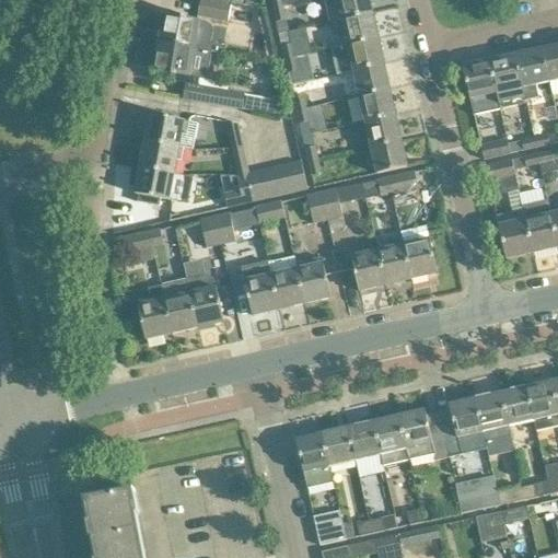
[(225,20),(230,1),(223,0),(198,0),(196,14),(225,20)]
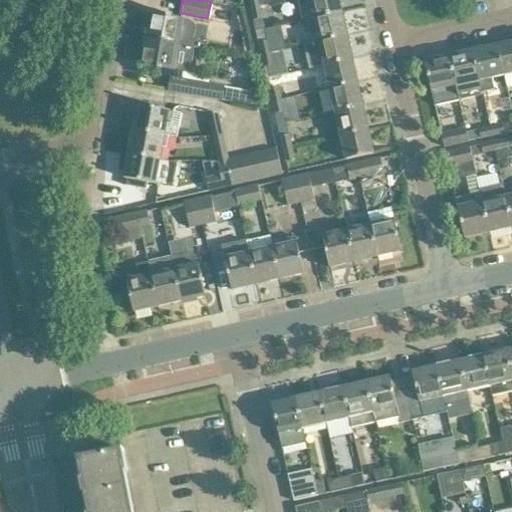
[(340,10),(337,0),(296,0),(301,19),(340,10)]
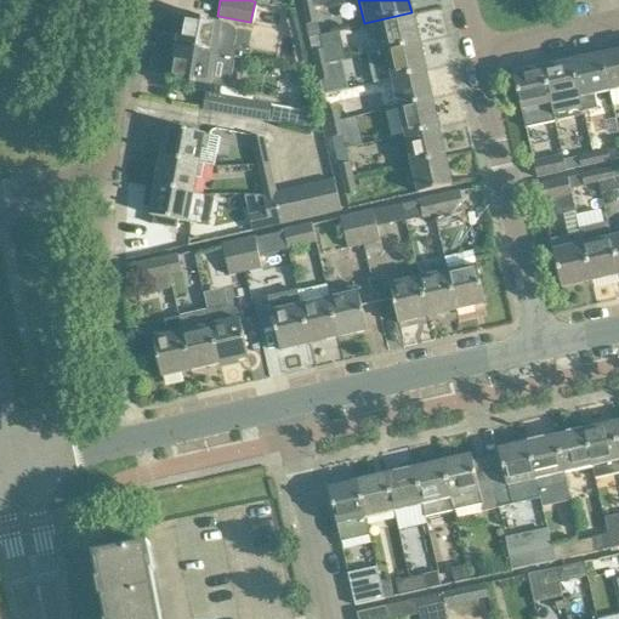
[(318,33),(316,20),(312,5),(301,7),(307,35),(318,33)]
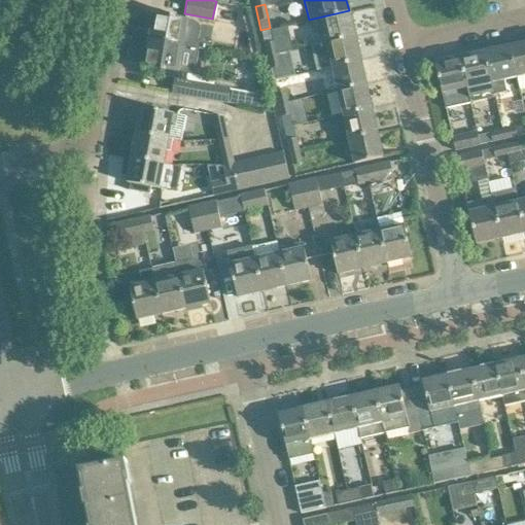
[(354,34),(349,10),(309,20),(311,31),(322,29),(325,41),(354,34)]
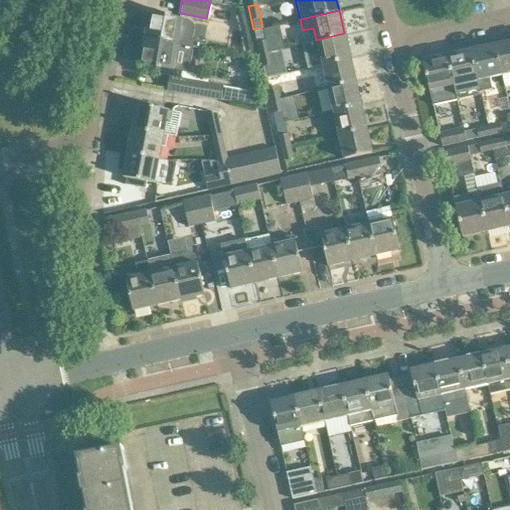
[(186,18),(180,17),(180,16),(147,11),(143,37),(176,43),(204,48),(206,40),(189,37),(190,29),(189,21),(186,18)]
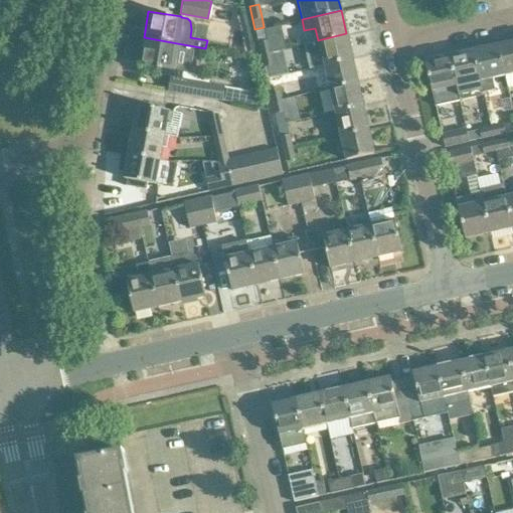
[(267,39),(264,27),(254,29),(258,41),(261,53),(270,50),(275,49),(272,38),(267,39)]
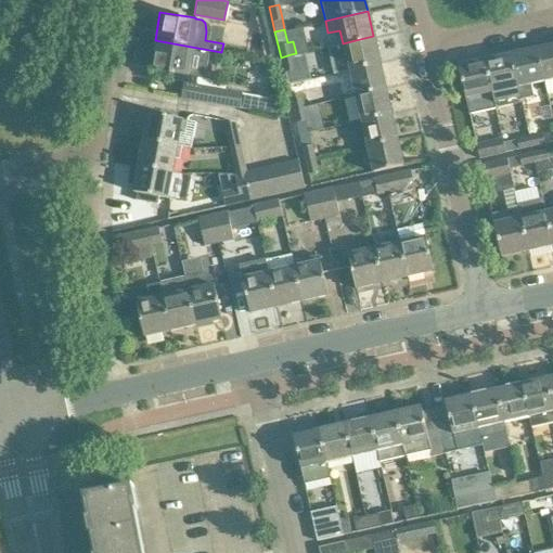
[(380,62),(373,36),(343,43),(348,68),(380,62)]
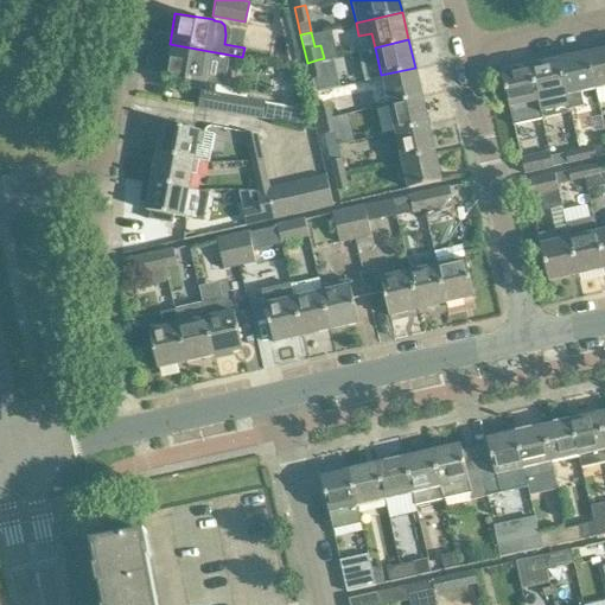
[(170,44),(165,76),(203,82),(221,86),(227,53),(209,51),(170,44)]
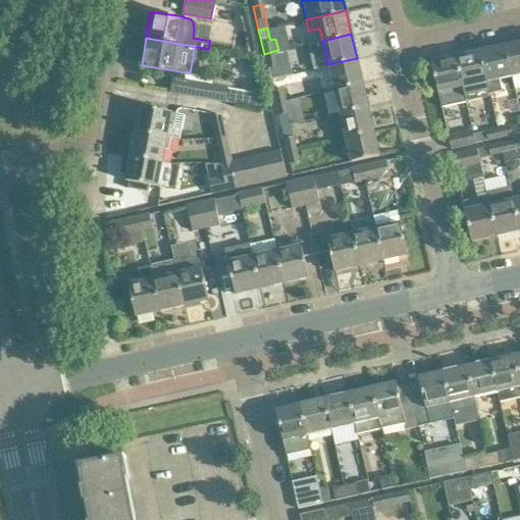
[(519,85),(519,40),(504,44),(510,74),(511,74),(513,87),(519,85)]
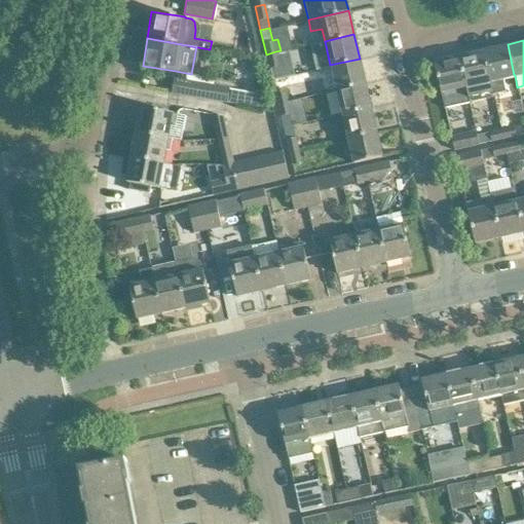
[(514,75),(508,44),(483,49),(492,92),(504,89),(501,78),(514,75)]
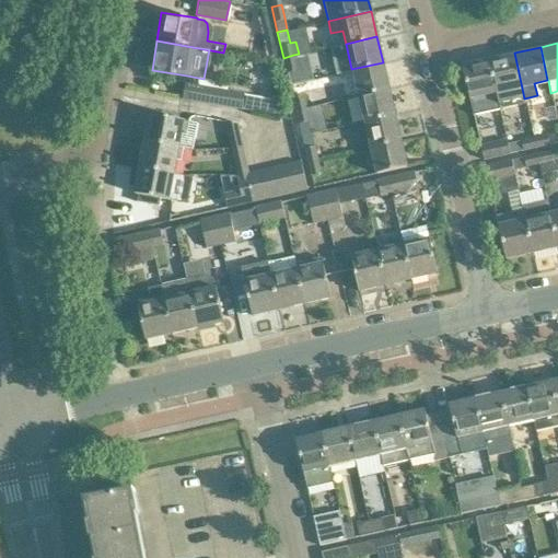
[(514,53),(488,58),(499,108),(525,103),(524,99),(514,53)]
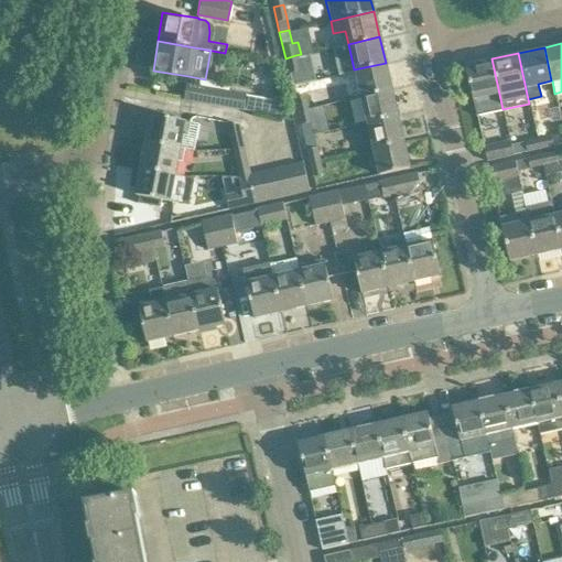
[(298,68),(295,55),(285,58),(288,72),(298,68)]
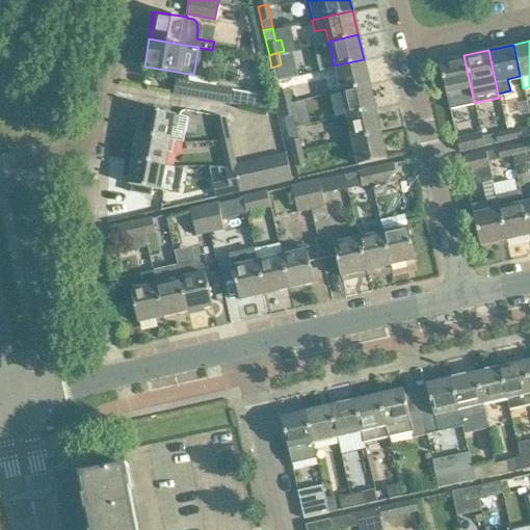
[(464,55),(439,60),(449,109),(474,103),(464,55)]
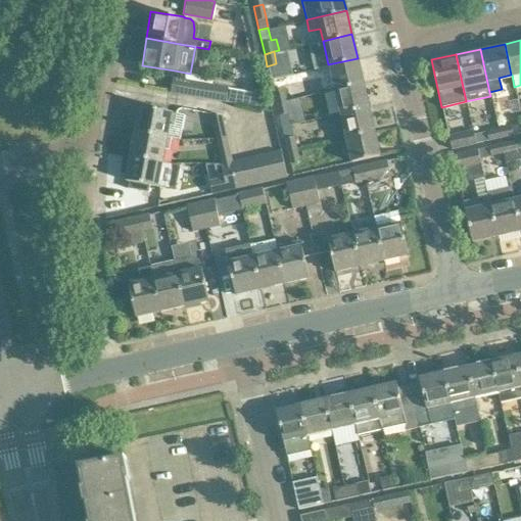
[(363,82),(358,58),(328,64),(334,89),(363,82)]
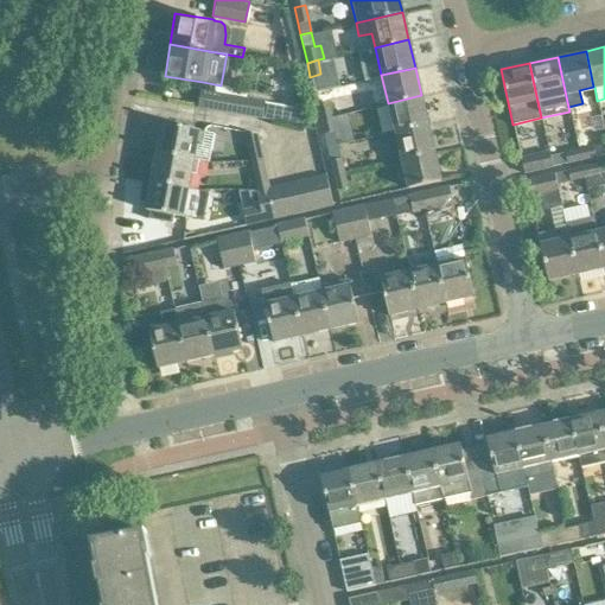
[(262,100),(236,95),(202,89),(198,107),(259,118),(262,100)]
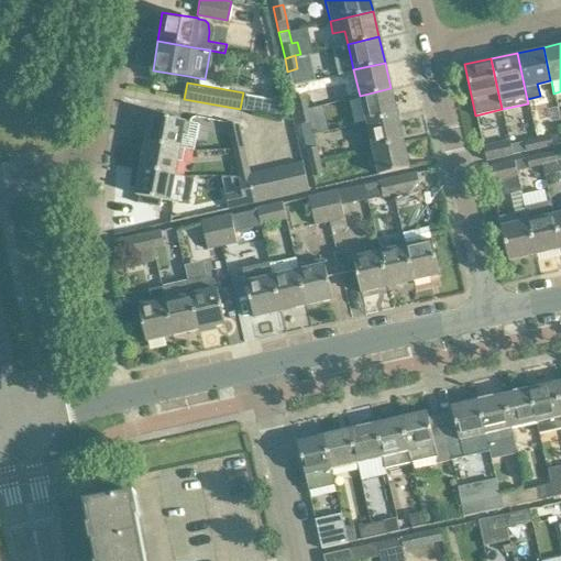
[(396,114),(391,88),(360,96),(365,121),(396,114)]
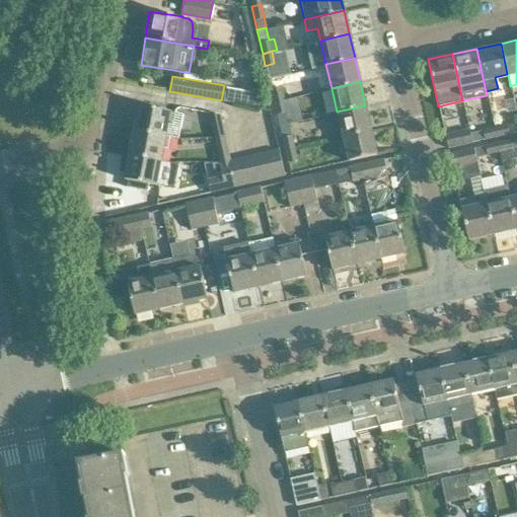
[(282,98),(279,86),(270,89),(273,100),(282,98)]
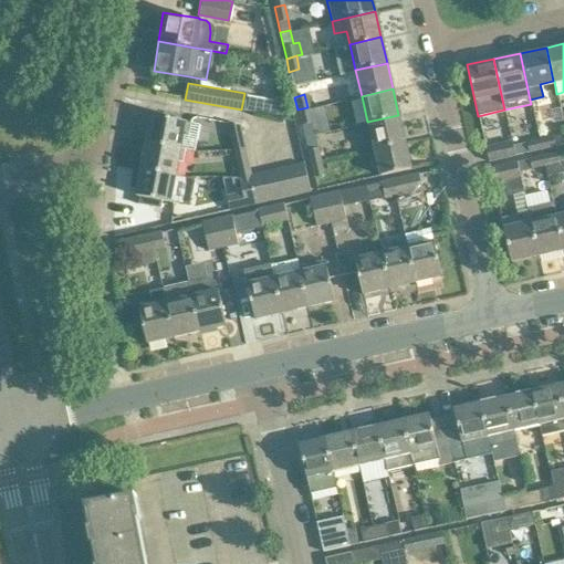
[(311,121),(307,107),(298,110),(301,123),(311,121)]
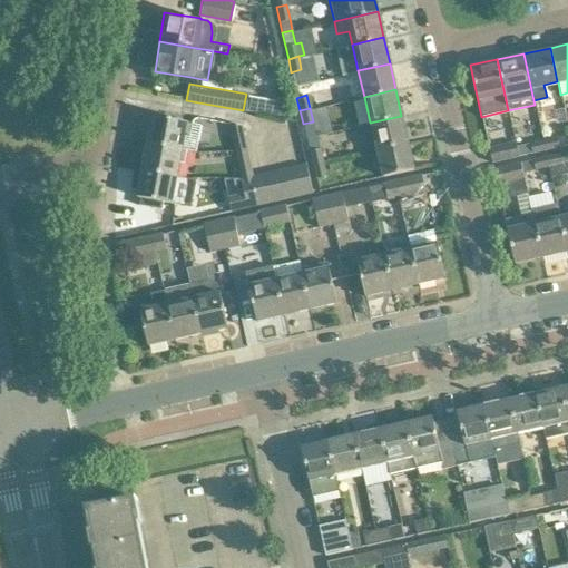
[(198,124),(191,123),(152,115),(146,142),(182,148),(186,148),(194,150),(198,124)]
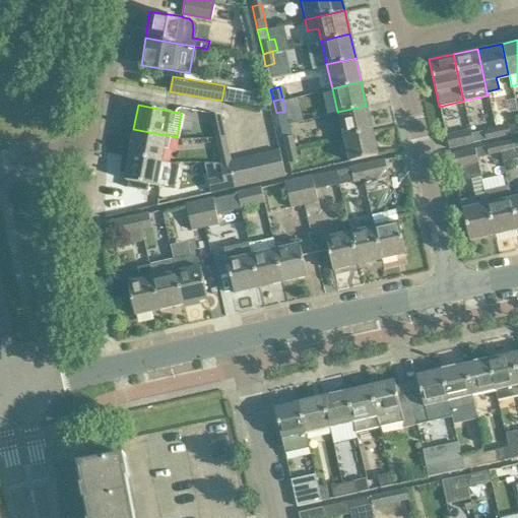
[(371,129),(366,106),(337,112),(342,135),(371,129)]
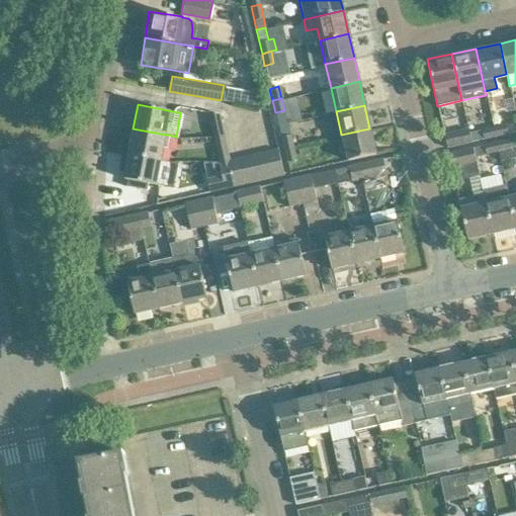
[(474,108),(449,110),(450,123),(475,122),(474,108)]
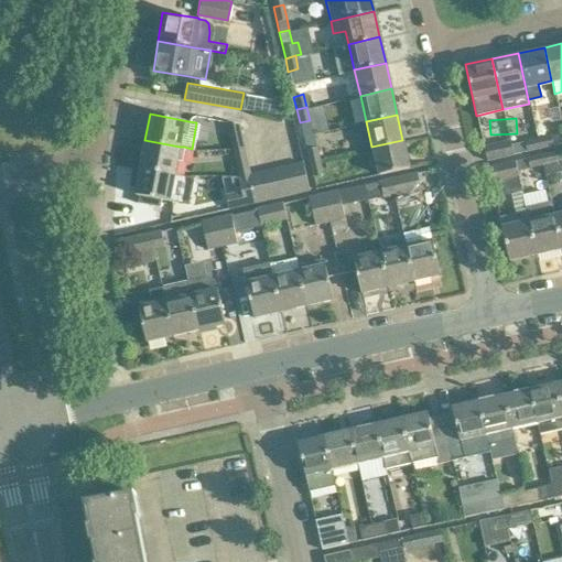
[(245,150),(239,122),(225,120),(231,150),(245,150)]
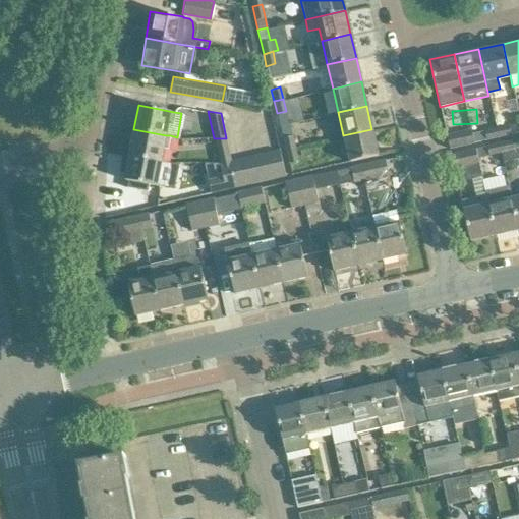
[(510,133),(508,124),(496,127),(498,136),(510,133)]
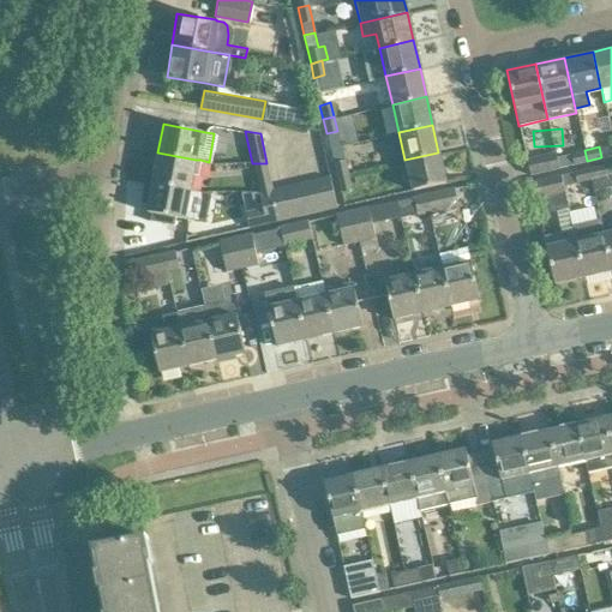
[(587,161),(585,150),(570,153),(573,163),(587,161)]
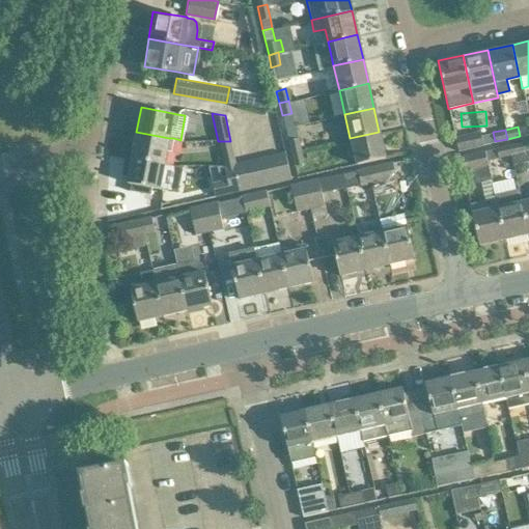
[(482,144),(478,131),(454,136),(457,150),(482,144)]
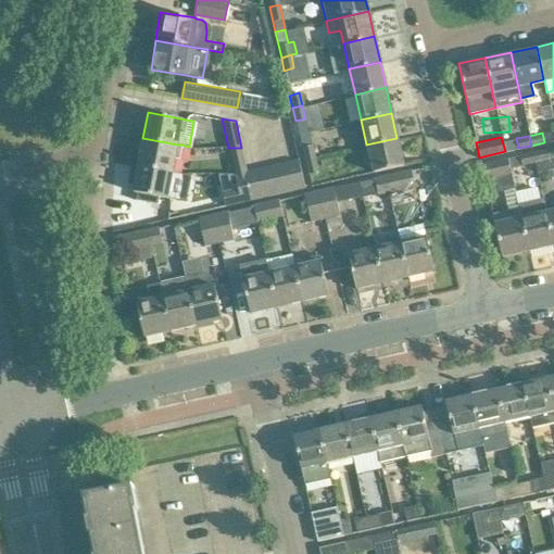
[(178,159),(181,145),(177,145),(142,138),(137,164),(172,171),(175,158),(178,159)]
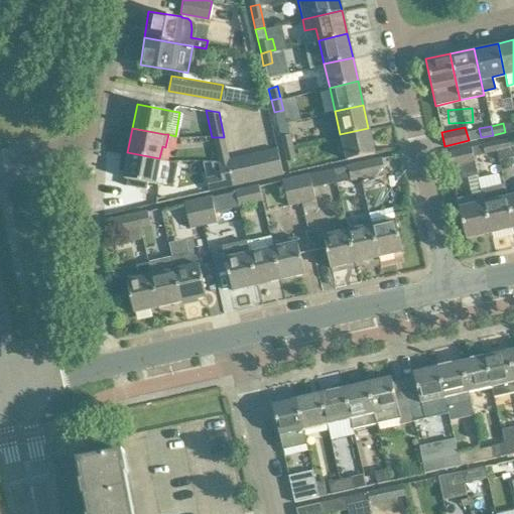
[(374,152),(368,128),(340,134),(345,158),(374,152)]
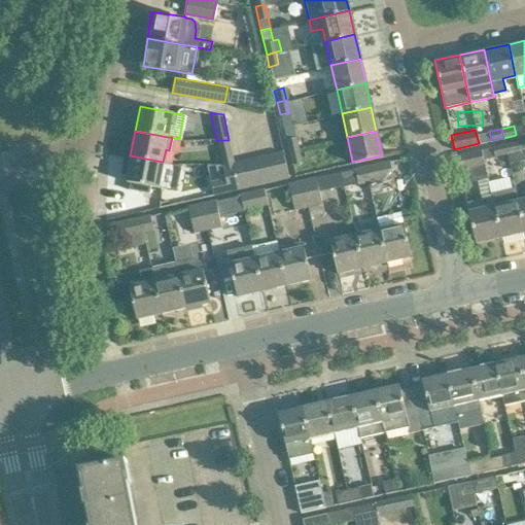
[(298,148),(294,136),(285,139),(288,150),(298,148)]
